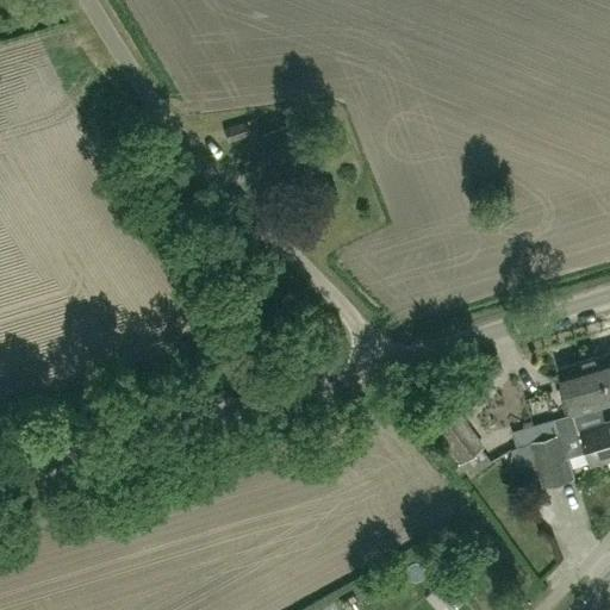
[(228,143),(253,136),(248,120),(224,128),(228,143)]
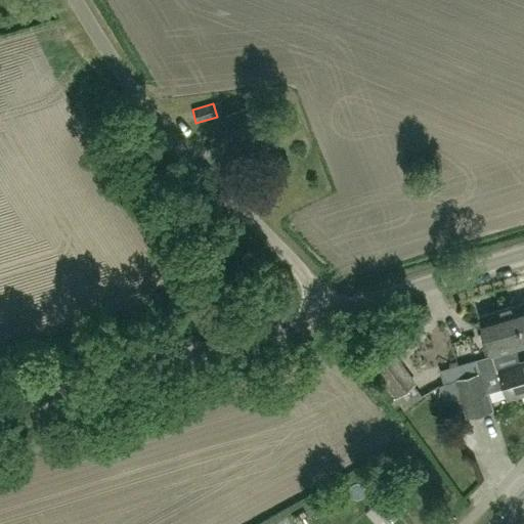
[(447,336),(456,364),(493,354),(496,361),(518,355),(516,347),(517,347),(523,345),(523,302),(482,314),(488,334),(473,339),(470,329),(447,336)]
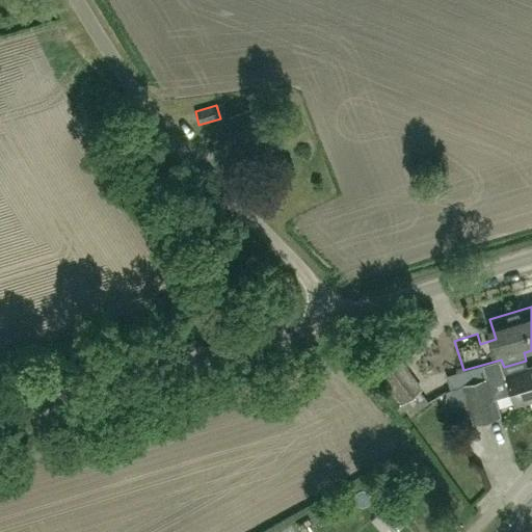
[(402,403),(421,389),(399,358),(380,373),(402,403)]
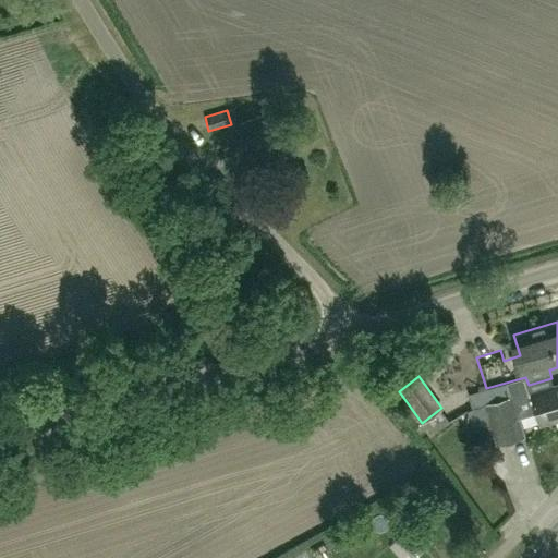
[(552,378),(529,385),(531,395),(534,393),(543,423),(544,423),(557,419),(557,385),(554,386),(552,378)]
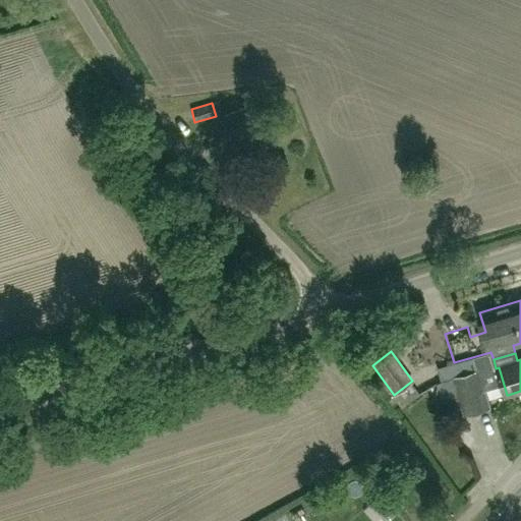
[(480,369),(455,378),(465,414),(490,407),(480,369)]
